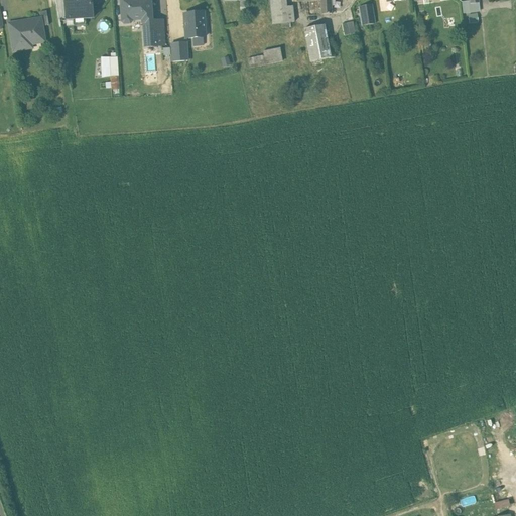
[(91,0),(83,0),(62,1),(65,25),(72,25),(72,30),(85,30),(84,24),(93,24),(91,0)]
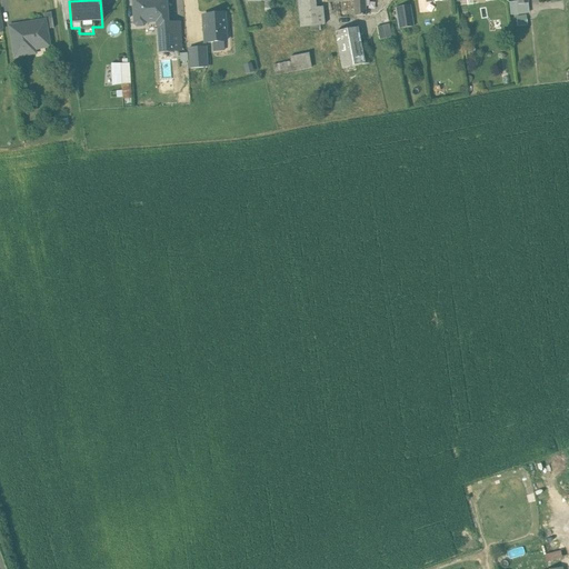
[(166,0),(142,0),(133,1),(135,30),(145,29),(149,26),(155,27),(157,30),(158,56),(182,55),(180,25),(168,26),(166,0)]
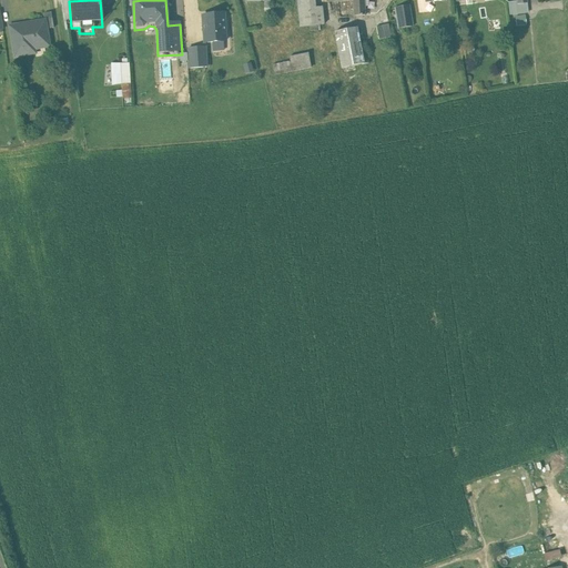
[(352,0),(353,14),(365,13),(364,0),(352,0)]
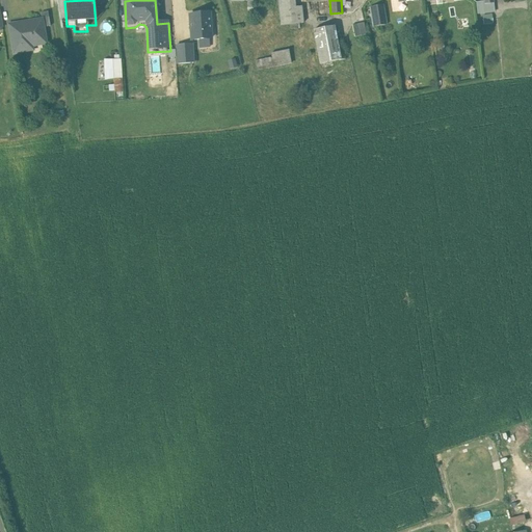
[(494,2),(484,3),(484,1),(482,1),(484,12),(495,11),(494,2)]
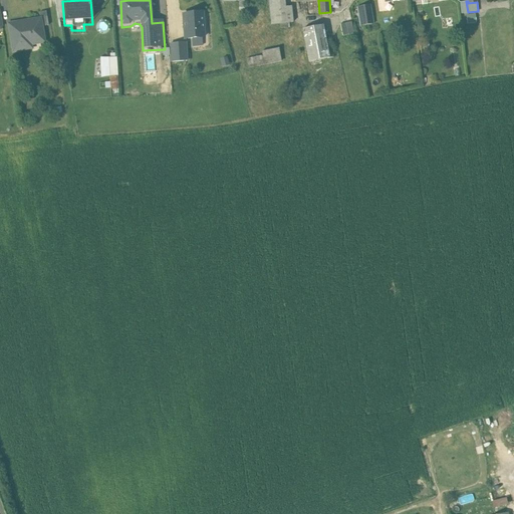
[(369,4),(356,6),(359,25),(373,22),(369,4)]
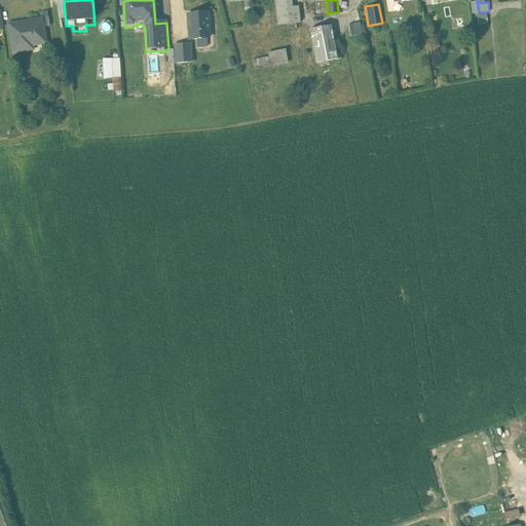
[(292,6),(275,7),(277,24),(287,23),(290,23),(290,16),(298,15),(298,6),(292,6)]
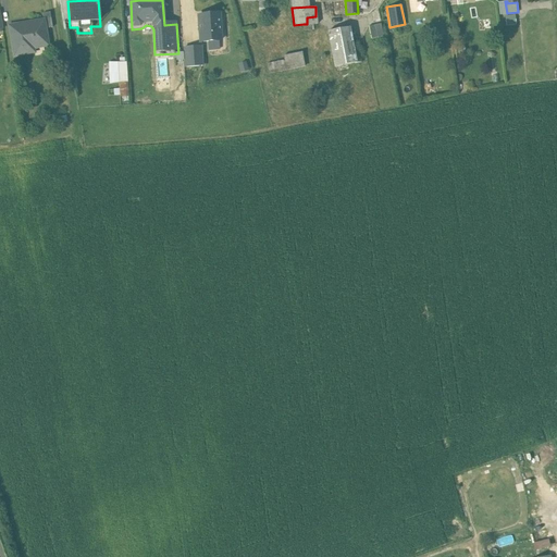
[(49,13),(41,14),(42,22),(44,22),(45,32),(52,31),(49,13)]
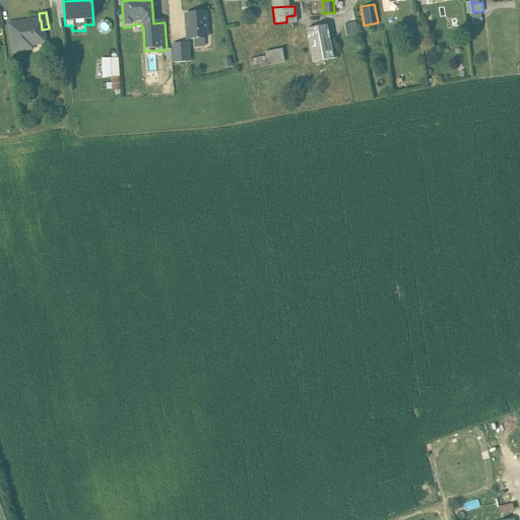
[(205,12),(186,12),(186,41),(206,40),(205,26),(205,12)]
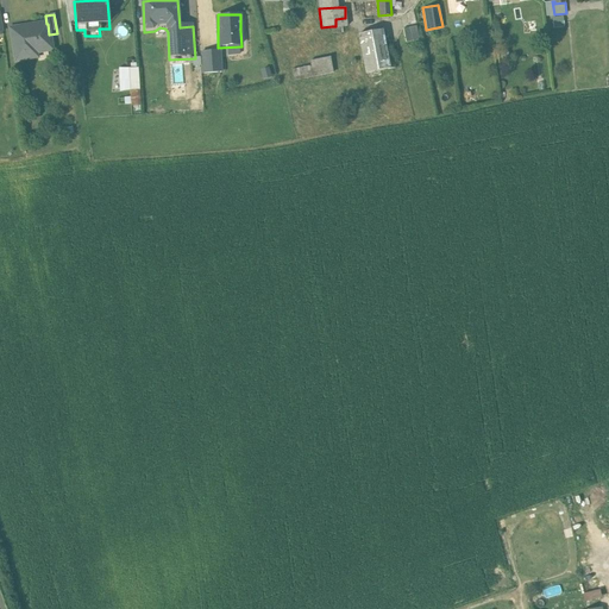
[(345,18),(336,19),(336,26),(332,26),(333,32),(341,32),(341,26),(346,25),(345,18)]
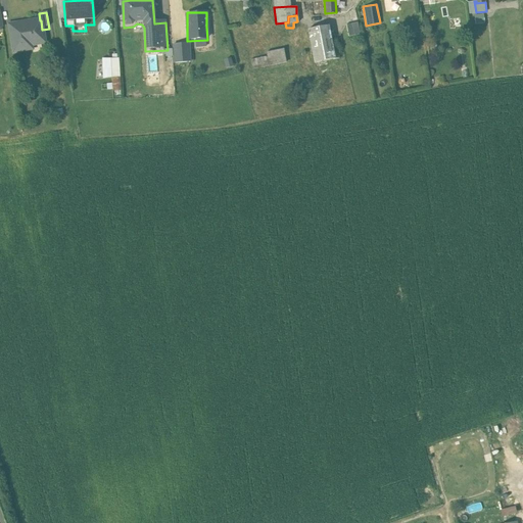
[(40,20),(8,27),(13,54),(25,52),(22,44),(44,40),(42,30),(41,20),(40,20)]
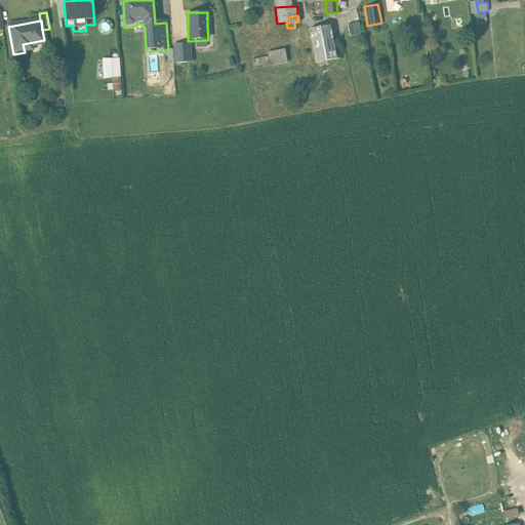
[(358,22),(347,24),(349,36),(360,33),(358,22)]
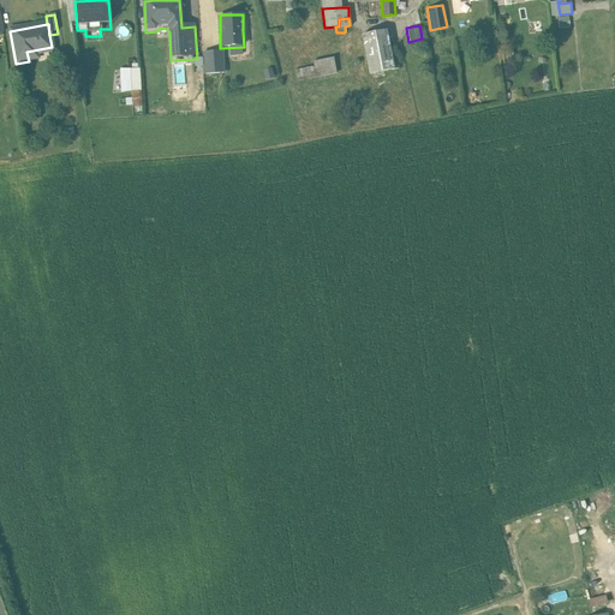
[(386,30),(363,34),(369,70),(370,73),(393,69),(386,30)]
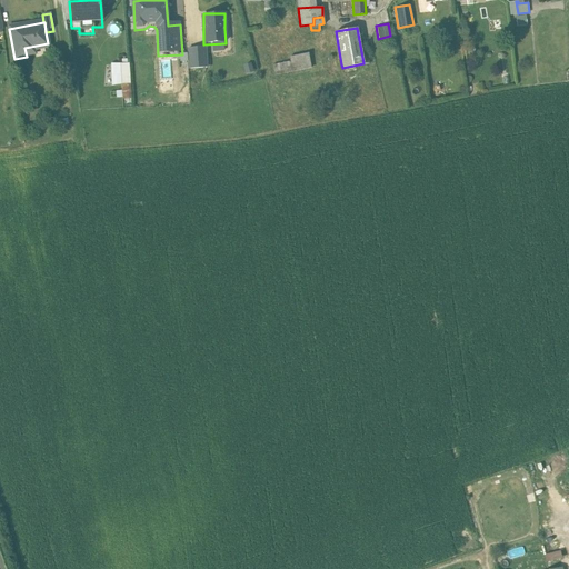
[(335,45),(323,47),(328,67),(331,67),(339,66),(335,45)]
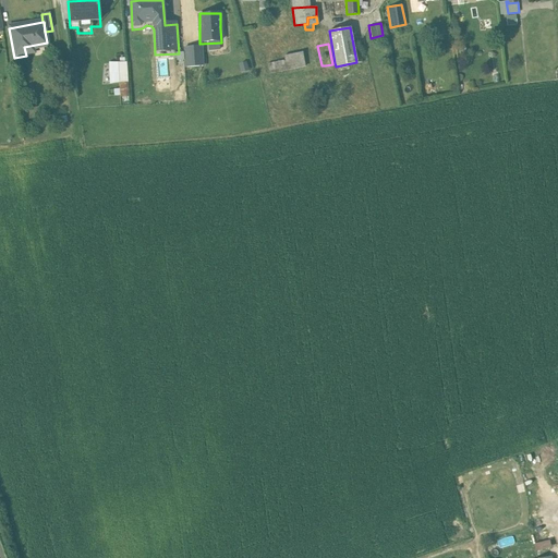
[(202,47),(183,48),(184,68),(203,67),(202,47)]
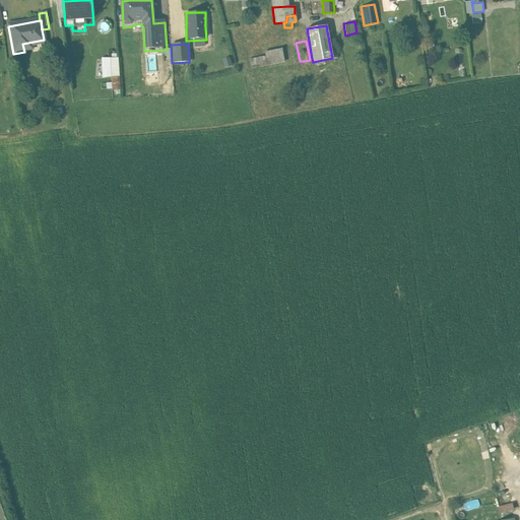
[(297,48),(286,50),(288,61),(299,59),(297,48)]
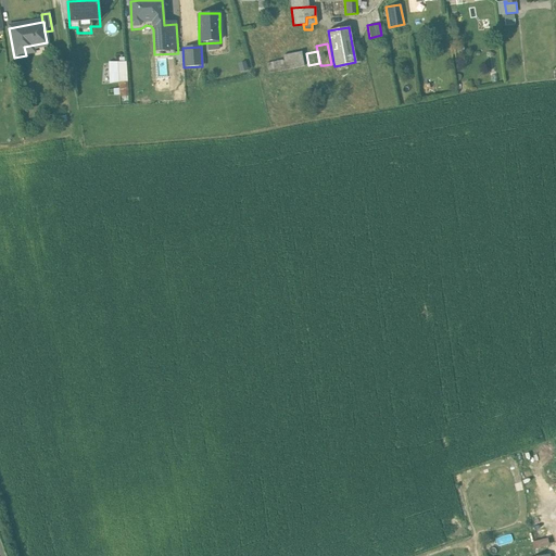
[(299,52),(281,55),(282,60),(266,63),(267,73),(302,66),(299,52)]
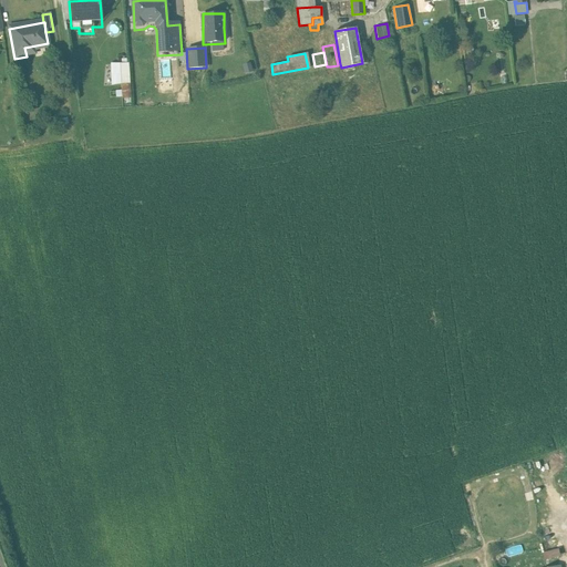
[(113,63),(113,84),(133,83),(132,62),(113,63)]
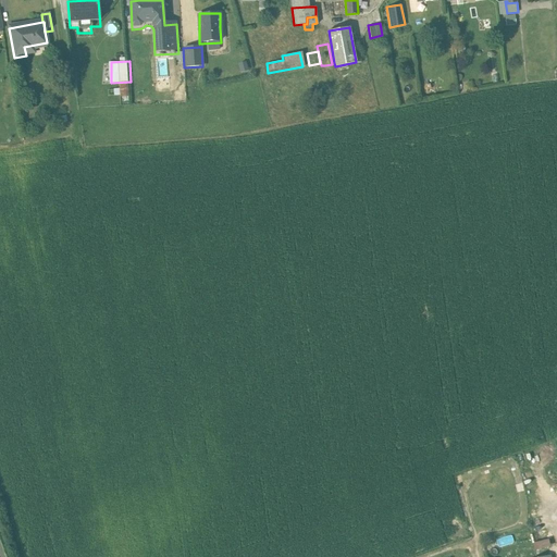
[(132,95),(131,82),(121,83),(121,88),(115,88),(115,96),(132,95)]
